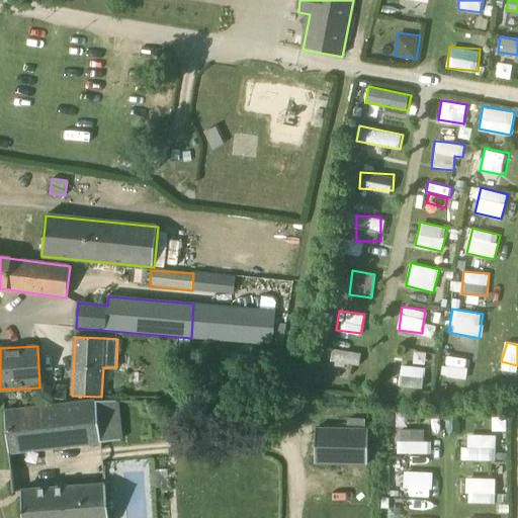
[(330,361),(360,365),(362,352),(332,348),(330,361)]
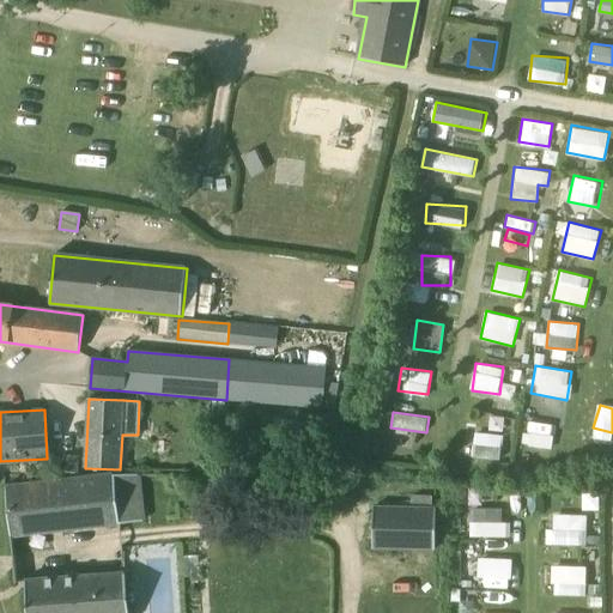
[(490,414),(489,431),(504,432),(505,416),(490,414)]
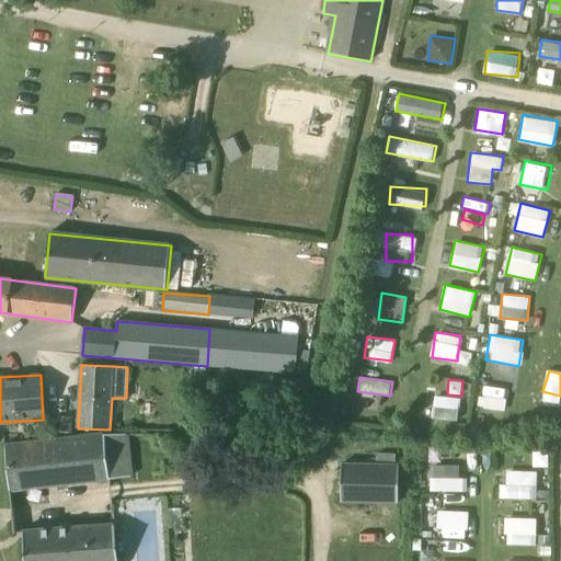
[(479,408),(505,410),(506,387),(481,385),(479,408)]
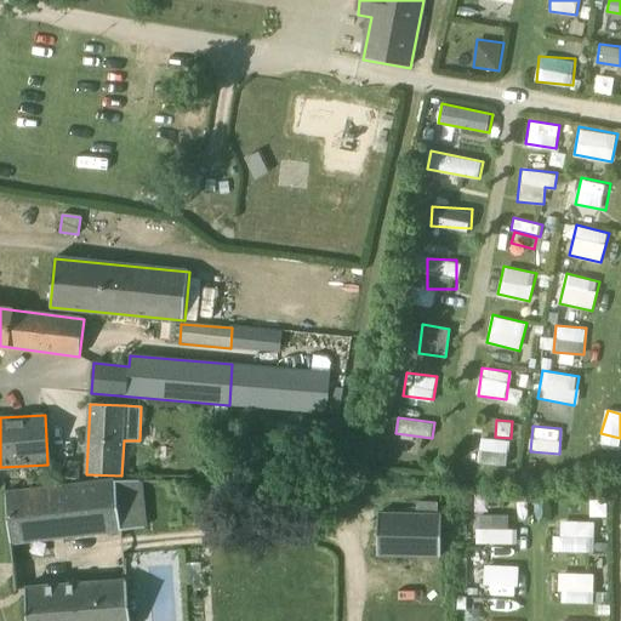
[(478,462),(507,465),(510,439),(480,437),(478,462)]
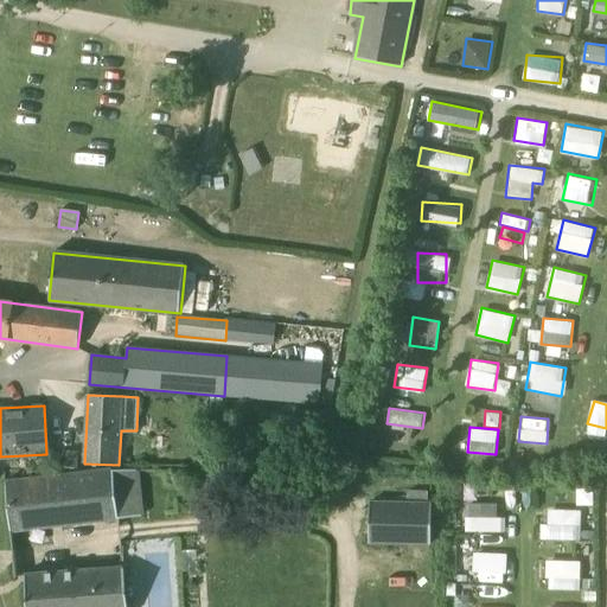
[(61,451),(61,467),(77,468),(78,451),(61,451)]
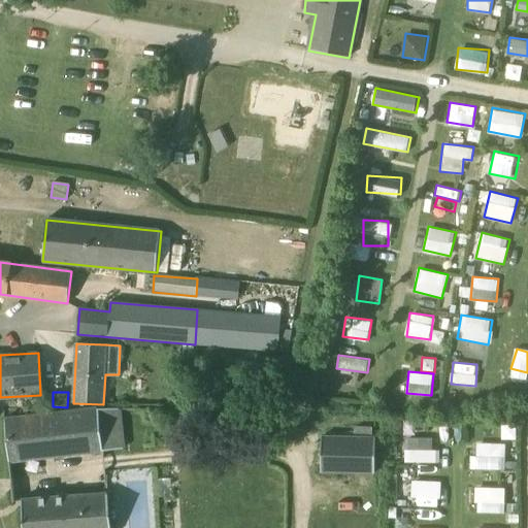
[(9,461),(104,451),(99,409),(5,419),(9,461)]
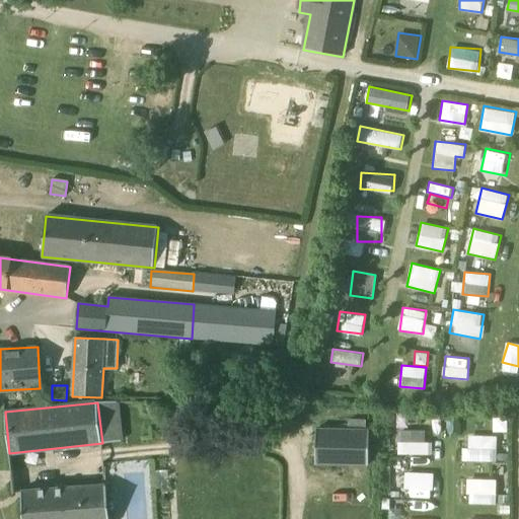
[(368,465),(368,430),(316,429),(315,464),(368,465)]
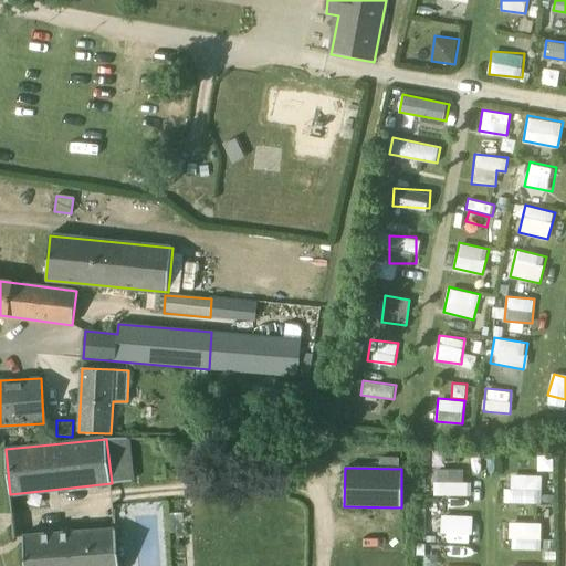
[(462,481),(462,469),(436,468),(436,494),(471,495),(471,481),(462,481)]
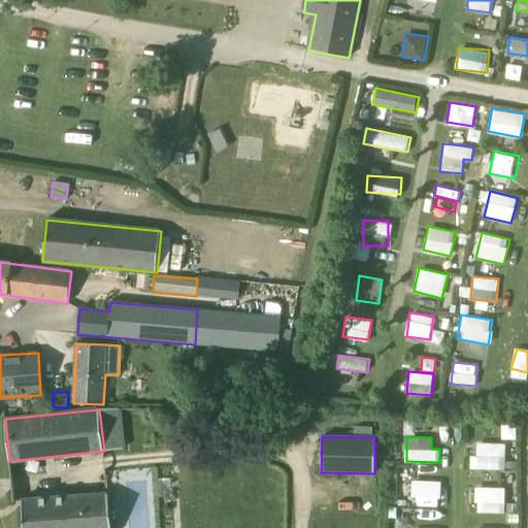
[(505,469),(505,442),(476,441),(476,456),(469,456),(469,468),(505,469)]
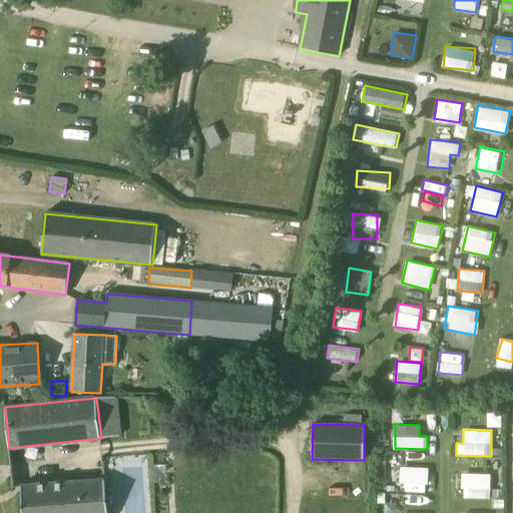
[(402,490),(428,491),(428,466),(403,466),(402,490)]
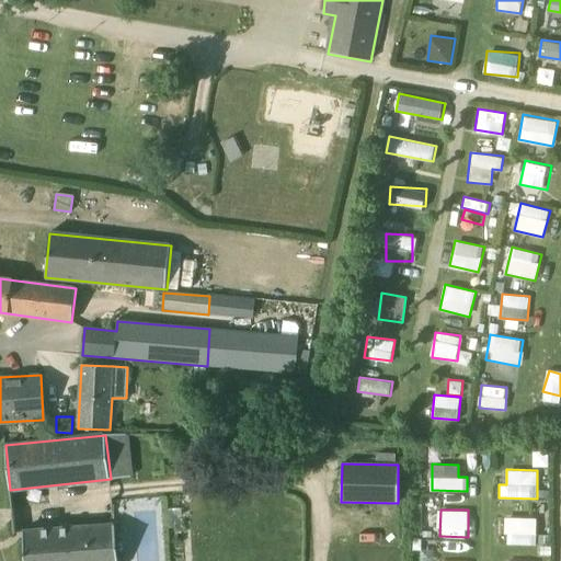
[(505,516),(504,544),(537,545),(538,517),(505,516)]
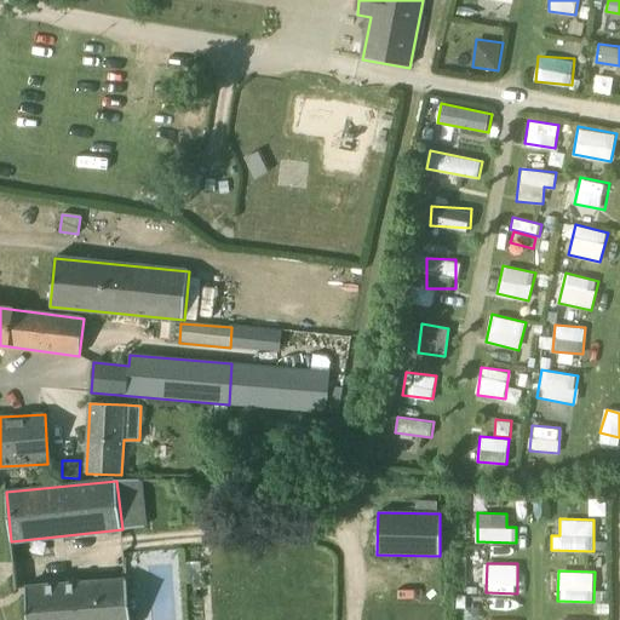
[(27,619),(130,619),(127,580),(26,587),(27,619)]
